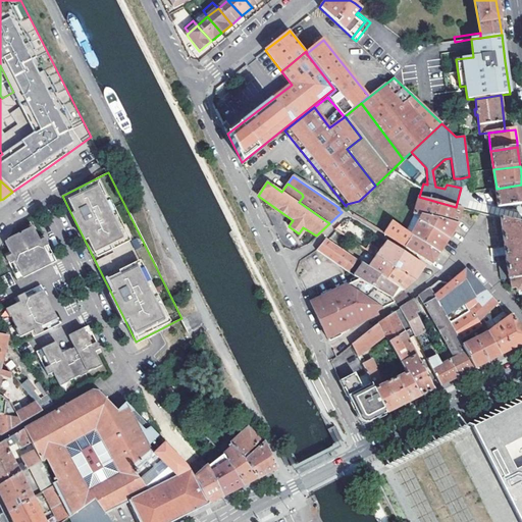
[(499,206),(521,203),(521,185),(497,189),(499,206)]
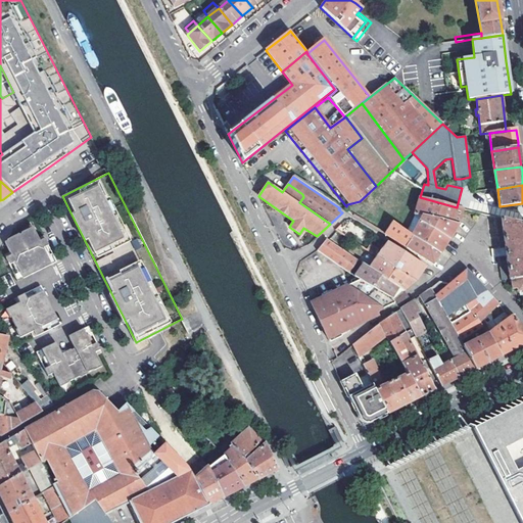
[(422,217),(411,235),(440,253),(459,226),(464,208),(459,207),(457,207),(420,197),(414,215),(422,217)]
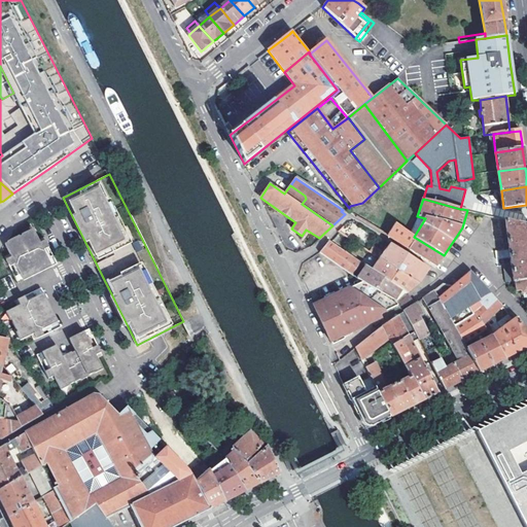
[(508,248),(512,265),(514,281),(526,279),(526,225),(500,218),(503,249),(508,248)]
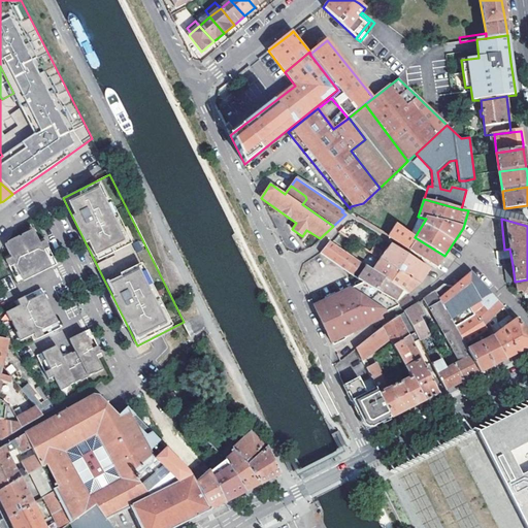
[(415,237),(396,225),(388,237),(409,250),(415,237)]
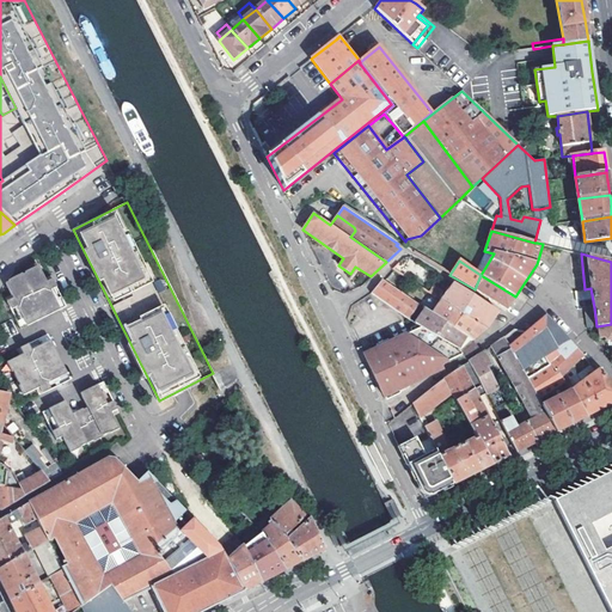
[(11,310),(17,307),(25,324),(59,308),(50,291),(56,288),(53,280),(47,283),(38,268),(10,282),(11,285),(7,287),(13,299),(7,303),(11,310)]
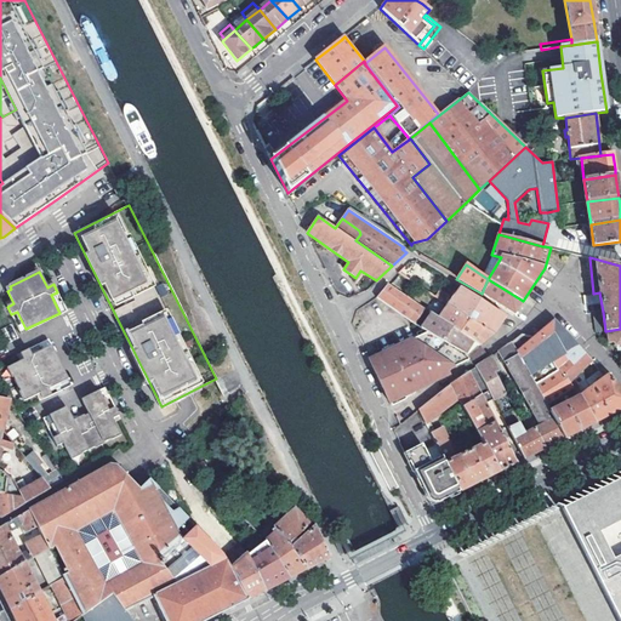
[(488,279),(482,294),(514,314),(523,301),(488,279)]
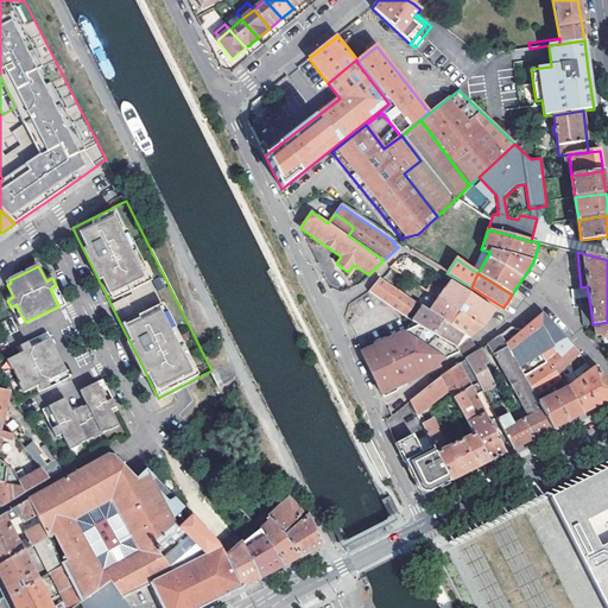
[(369,291),(407,316),(416,302),(379,278),(369,291)]
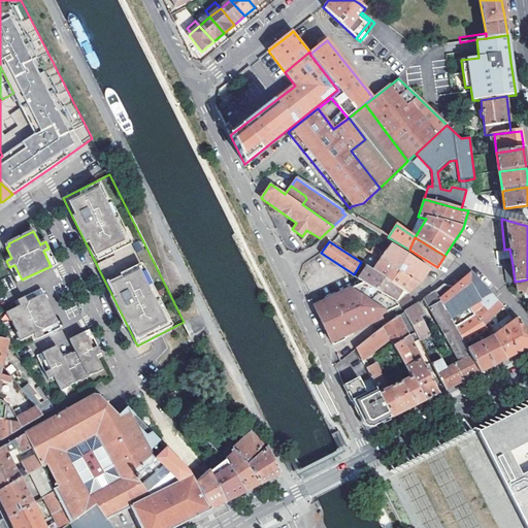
[(429,268),(391,244),(381,259),(419,284),(429,268)]
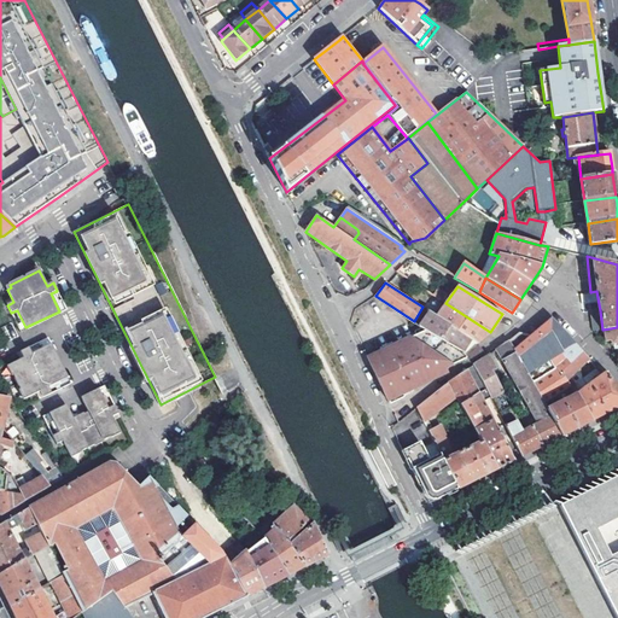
[(437,289),(432,296),(441,301),(444,295),(437,289)]
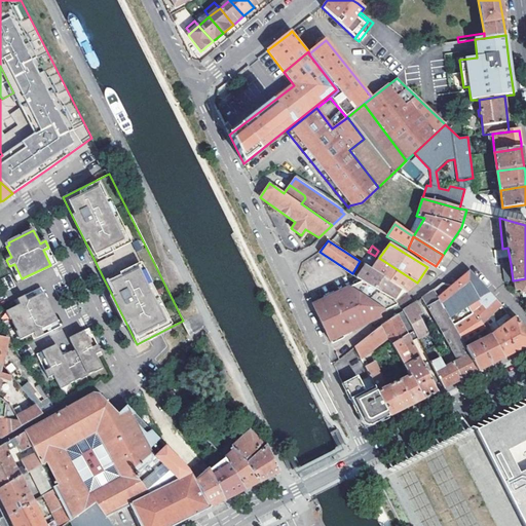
[(58,264),(48,248),(43,250),(50,265),(22,278),(14,264),(9,266),(17,284),(58,264)]
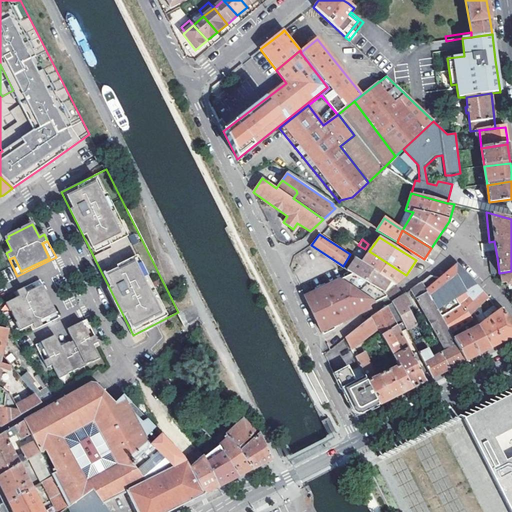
[(361,262),(389,280),(395,284),(406,275),(369,251),(361,262)]
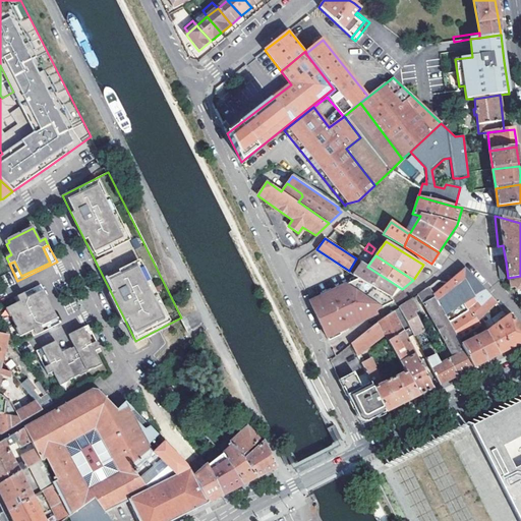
[(357,277),(389,297),(396,285),(367,267),(361,262),(353,274),(357,277)]
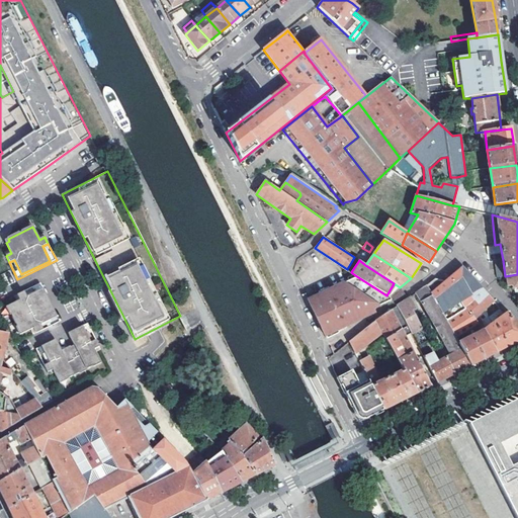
[(503,260),(496,261),(498,277),(505,276),(503,260)]
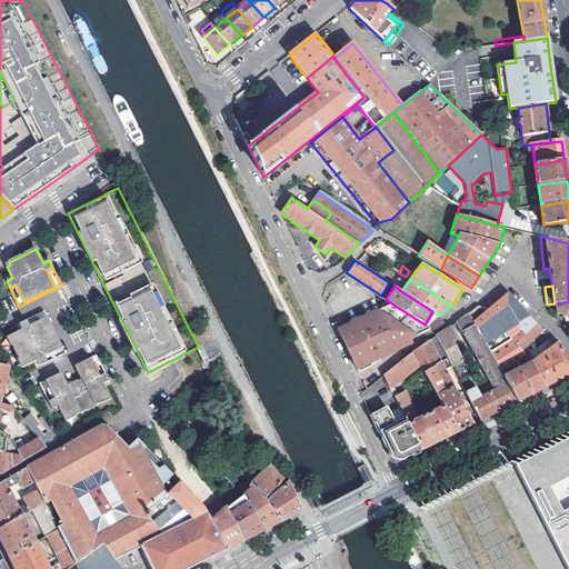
[(506,330),(516,343),(536,323),(507,295),(490,308),(500,322),(501,325),(510,319),(512,322),(506,329),(506,330)]
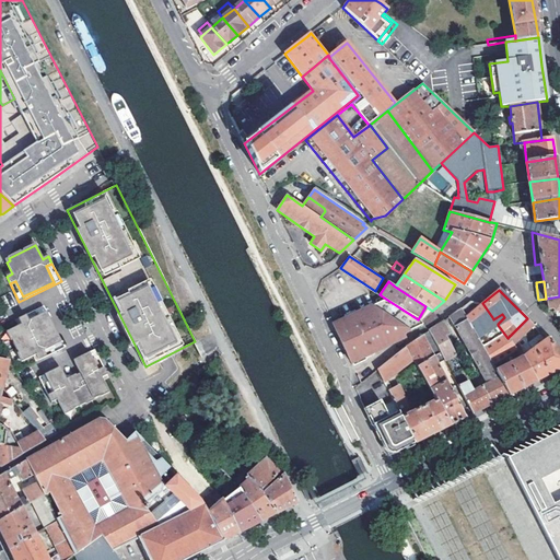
[(559,296),(546,299),(547,300),(549,310),(555,308),(555,312),(559,311),(559,296)]
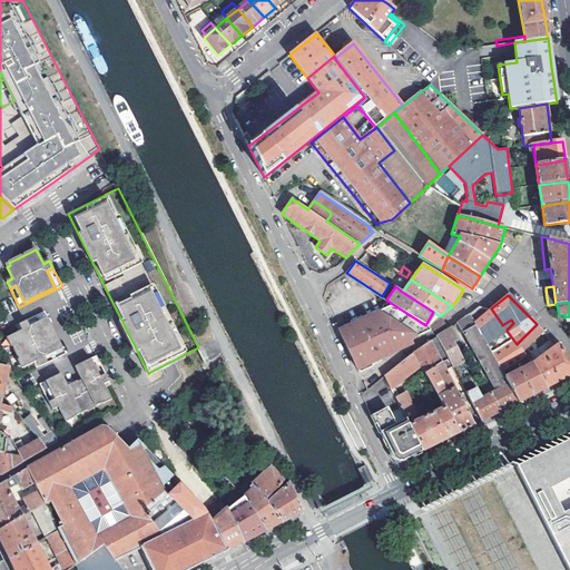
[(391,303),(338,330),(357,370),(411,342),(410,338),(429,328),(426,326),(425,325),(391,303)]
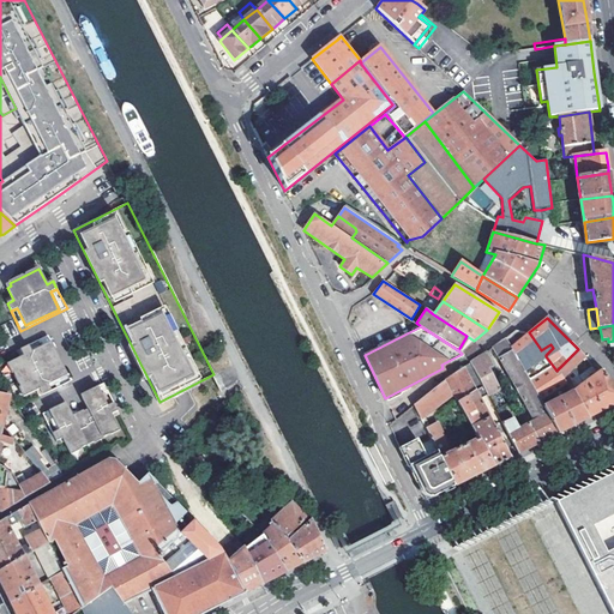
[(517,330),(504,338),(540,402),(566,384),(565,383),(557,371),(546,356),(533,367),(527,359),(540,348),(529,332),(517,330)]
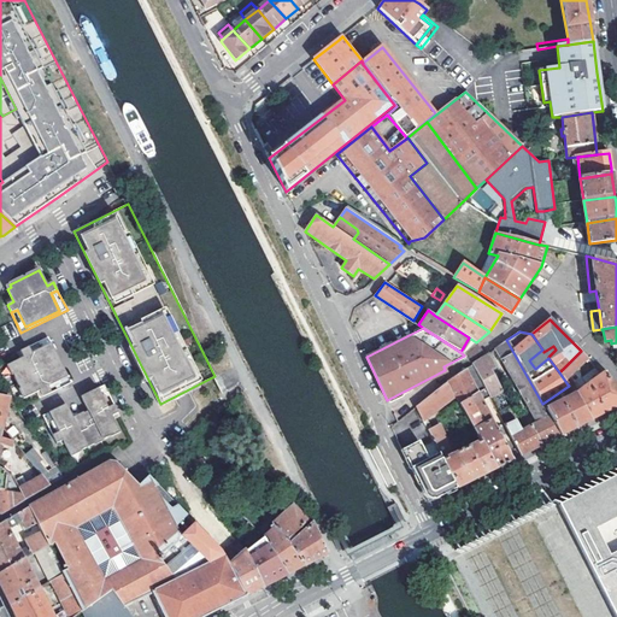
[(66,378),(48,387),(52,394),(71,383),(48,338),(28,347),(31,353),(48,345),(66,378)]
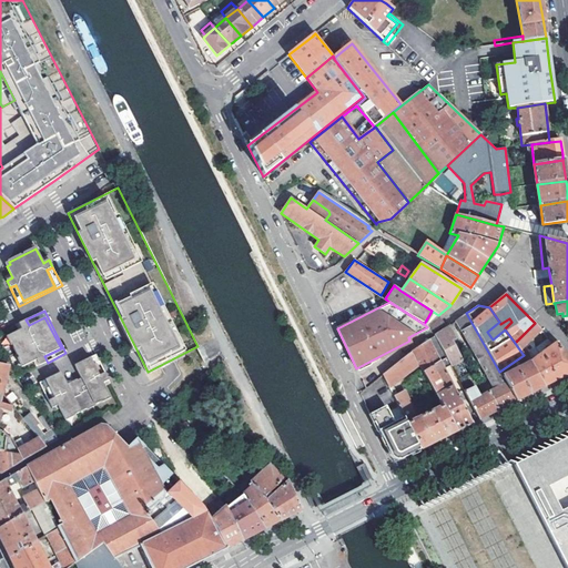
[(499,372),(466,313),(453,323),(464,343),(465,343),(494,388),(479,396),(489,415),(496,412),(508,406),(517,401),(504,378),(499,372)]
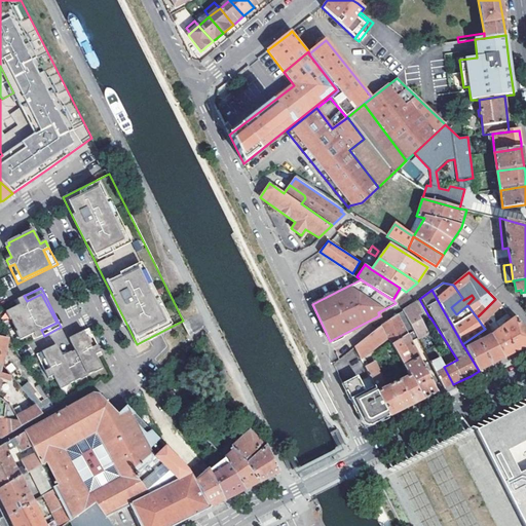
[(399,307),(412,299),(407,293),(393,301),(396,303),(399,307)]
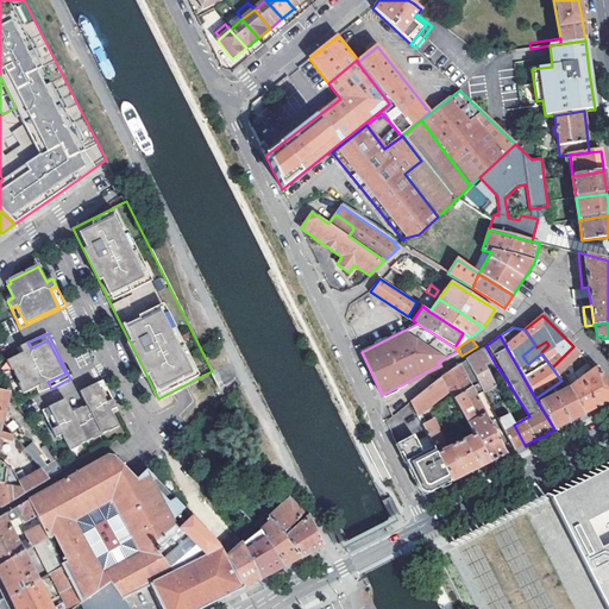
[(23,353),(5,362),(22,396),(39,387),(43,393),(51,389),(48,382),(66,374),(48,340),(31,349),(27,343),(20,346),(23,353)]
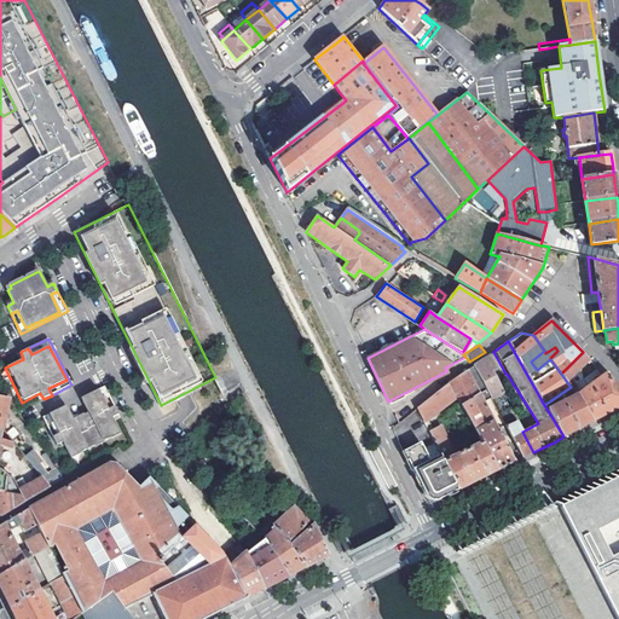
[(570,386),(573,383),(571,380),(591,360),(583,352),(561,374),(570,386)]
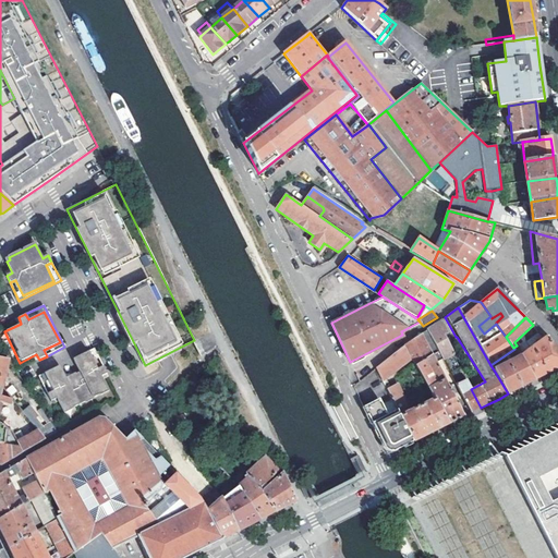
[(439,320),(425,329),(441,359),(449,354),(451,353),(441,337),(446,334),(439,320)]
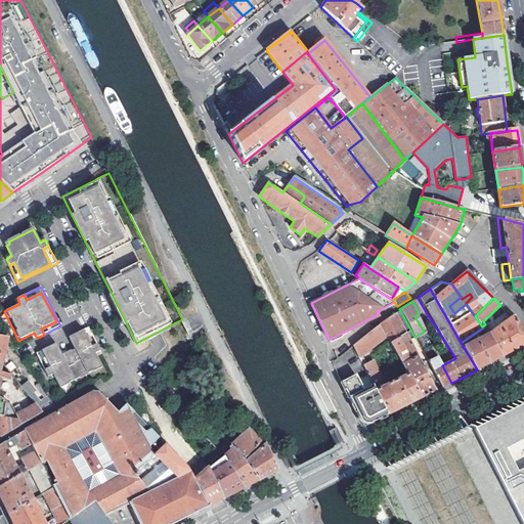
[(386,336),(407,375),(421,398),(436,391),(408,341),(415,337),(399,309),(379,322),(386,336)]
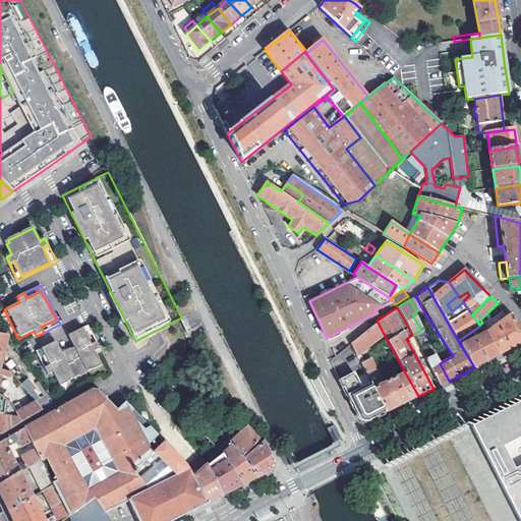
[(484,333),(498,355),(505,352),(512,348),(520,343),(520,327),(510,315),(488,330),(484,333)]
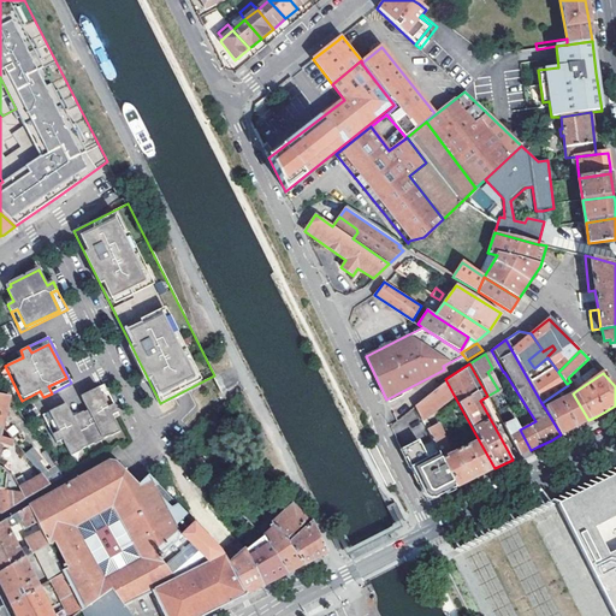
[(445,379),(436,389),(445,402),(454,395),(445,379)]
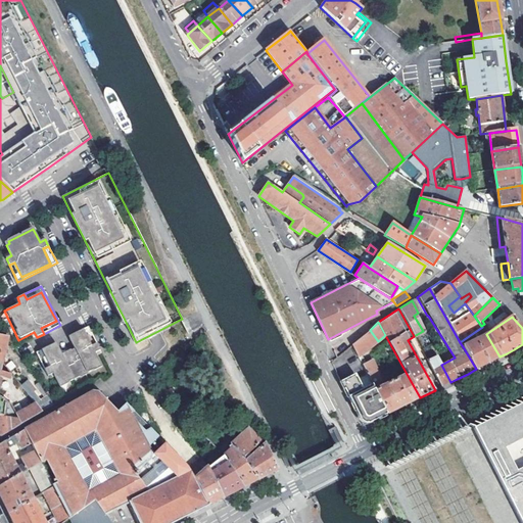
[(482,327),(486,334),(490,331),(484,324),(481,326),(482,327)]
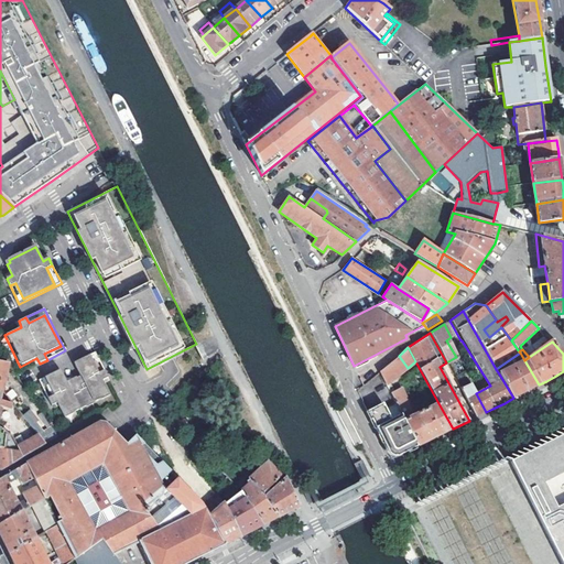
[(75,362),(76,365),(91,358),(99,373),(105,370),(97,355),(96,353),(75,362)]
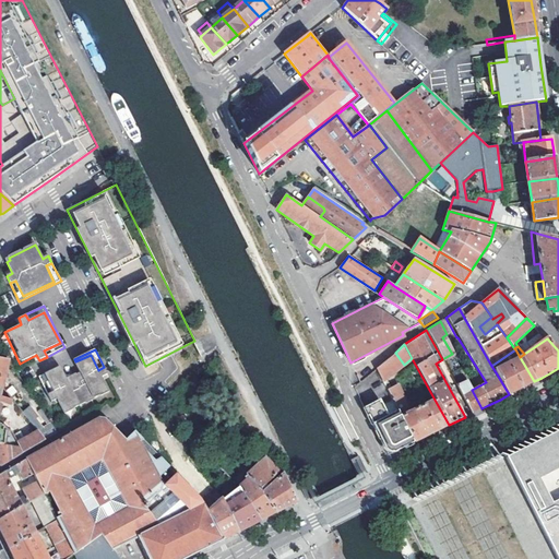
[(404,365),(395,353),(377,368),(382,379),(404,365)]
